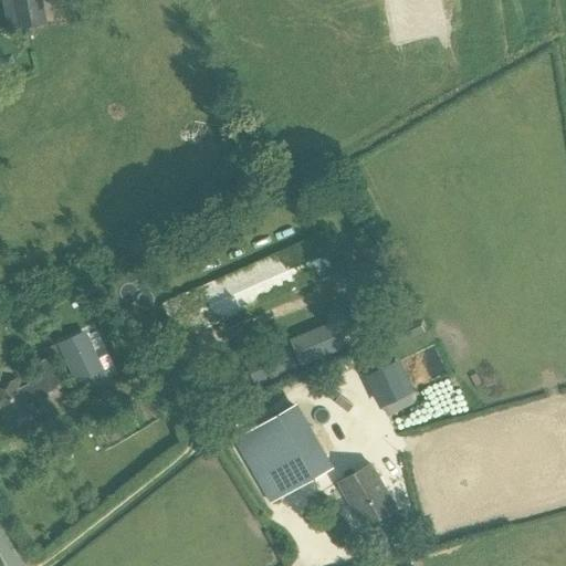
[(46,22),(41,0),(12,0),(18,28),(46,22)]
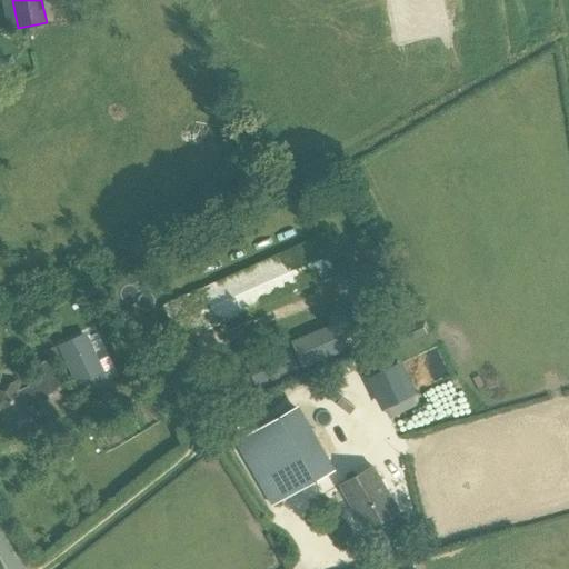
[(326,235),(166,305),(180,342),(342,271),(326,235)]
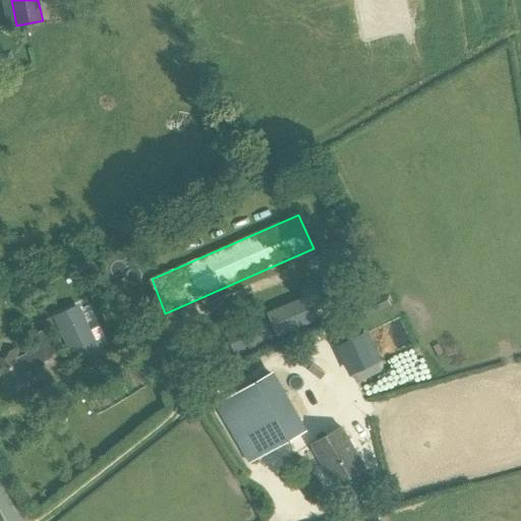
[(305,297),(267,314),(276,336),(314,320),(305,297)]
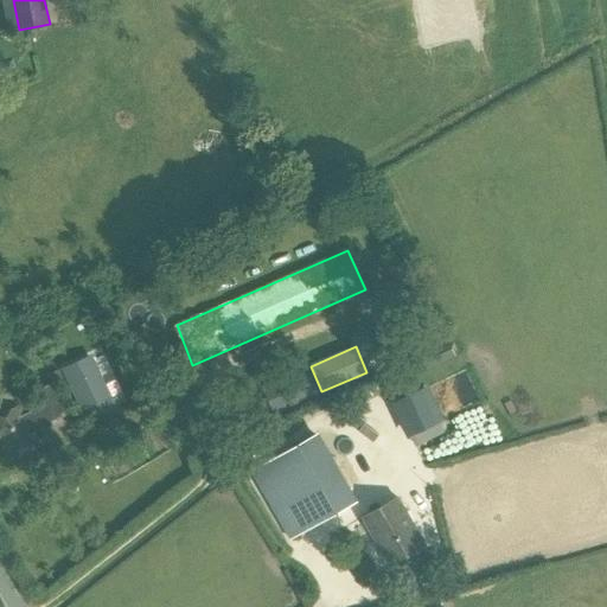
[(429,351),(404,364),(410,377),(436,364),(429,351)]
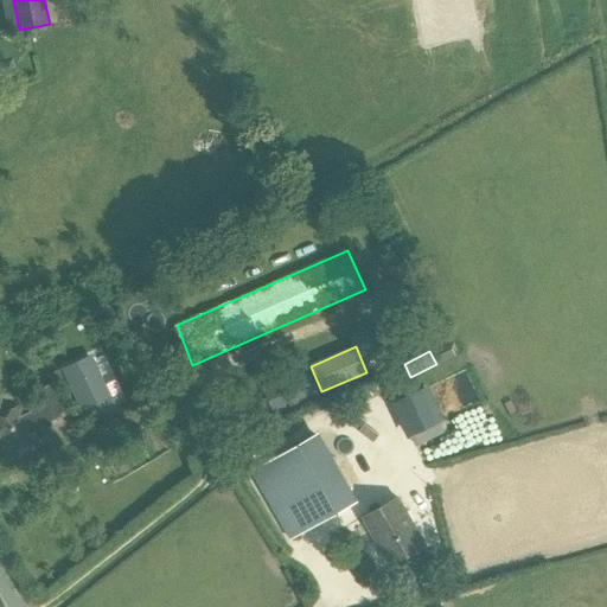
[(94,370),(70,382),(84,413),(108,401),(94,370)]
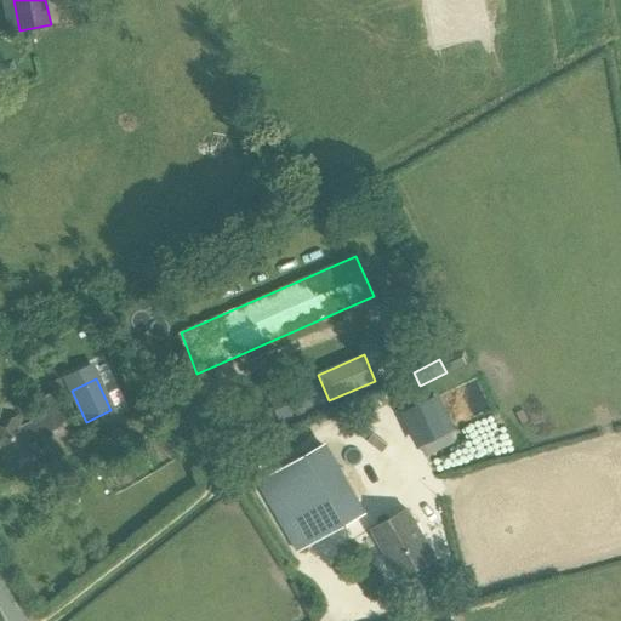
[(315,379),(271,397),(279,423),(325,404),(315,379)]
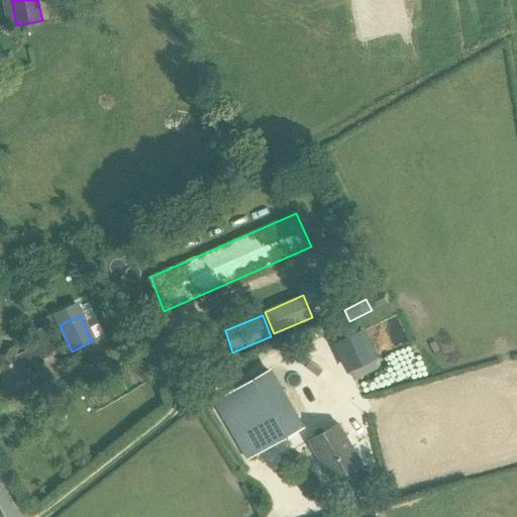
[(0,350),(0,377),(8,392),(33,381),(27,366),(66,349),(54,323),(32,332),(38,345),(22,352),(19,346),(1,353),(0,350)]
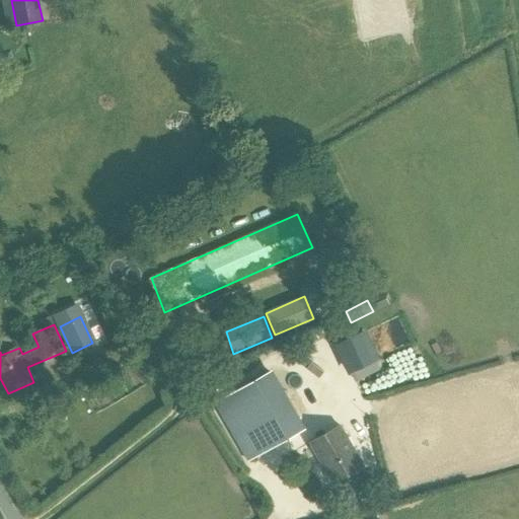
[(272,372),(212,406),(247,461),(304,429),(272,372)]
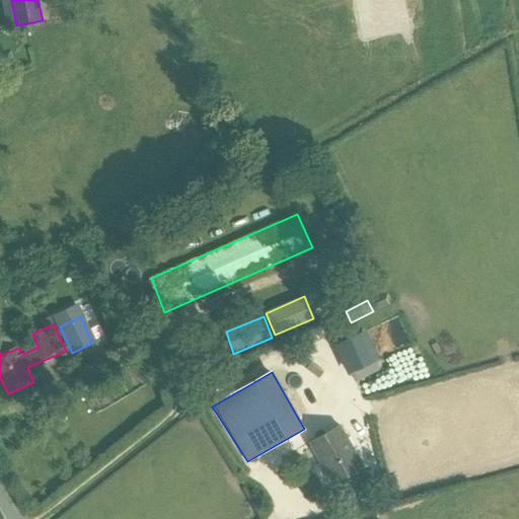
[(340,426),(310,443),(332,484),(363,466),(340,426)]
